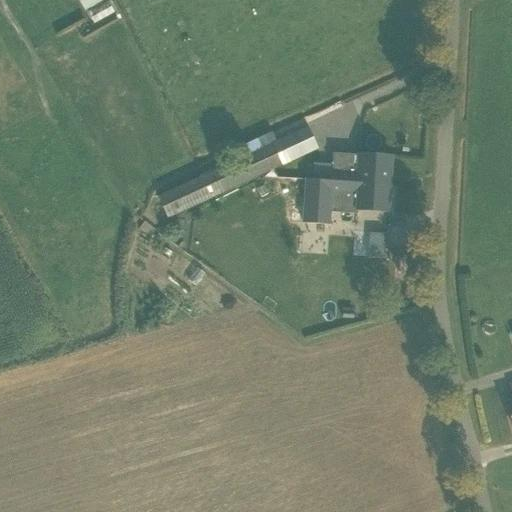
[(78,0),(85,12),(104,0),(78,0)]
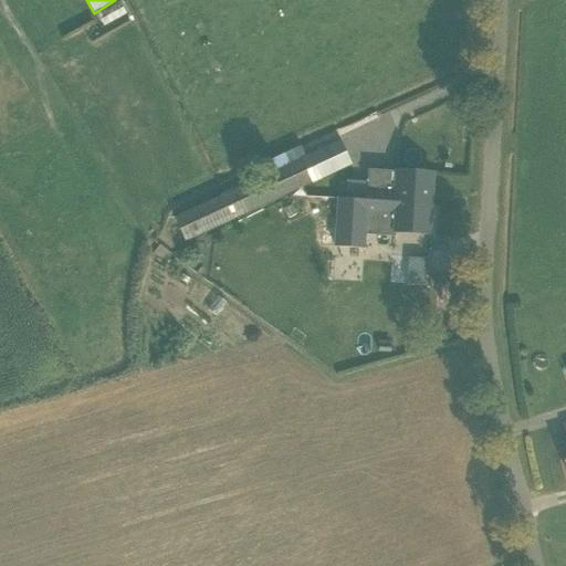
[(239,218),(247,212),(331,174),(334,181),(354,173),(339,140),(334,144),(331,137),(266,167),(270,174),(173,218),(185,243),(239,218)]
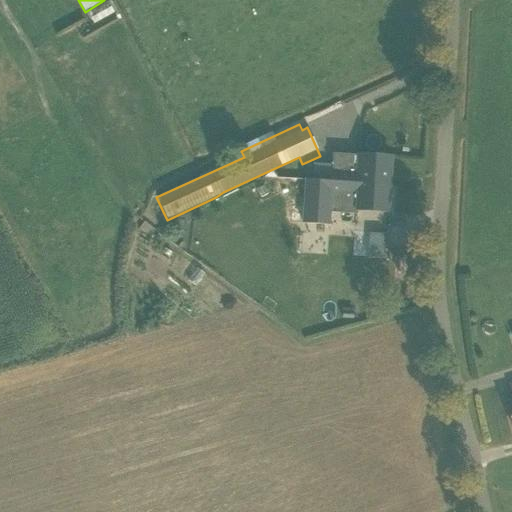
[(331,167),(330,182),(389,185),(390,157),(370,156),(358,155),(332,154),(331,167)]
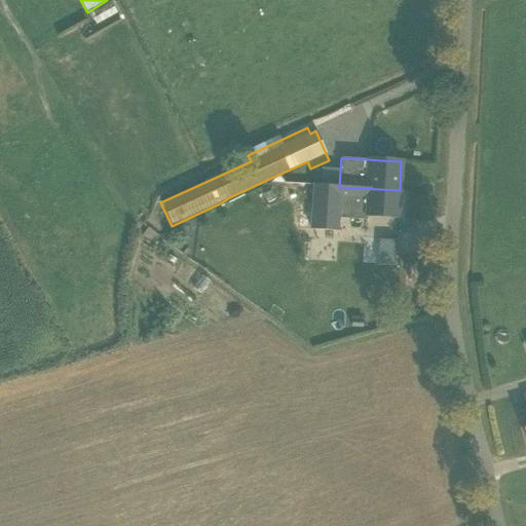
[(276,181),(287,201),(308,191),(298,171),(276,181)]
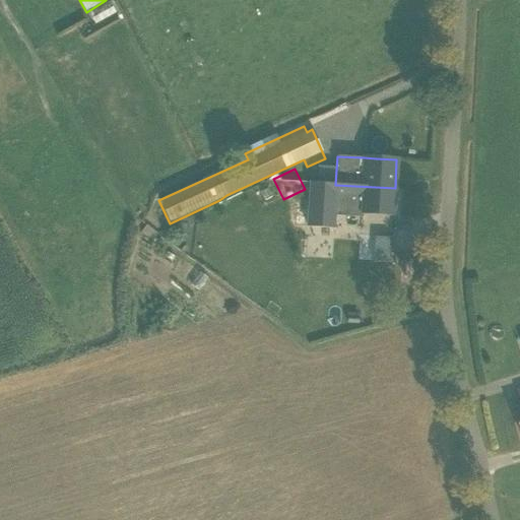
[(307,228),(334,230),(335,213),(360,214),(393,216),(395,188),(335,185),(309,183),(307,228)]
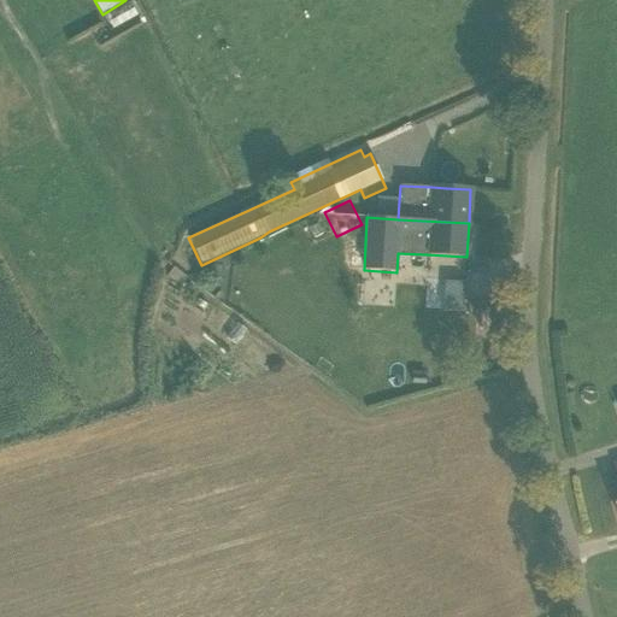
[(463,282),(445,281),(442,310),(462,311),(463,282)]
